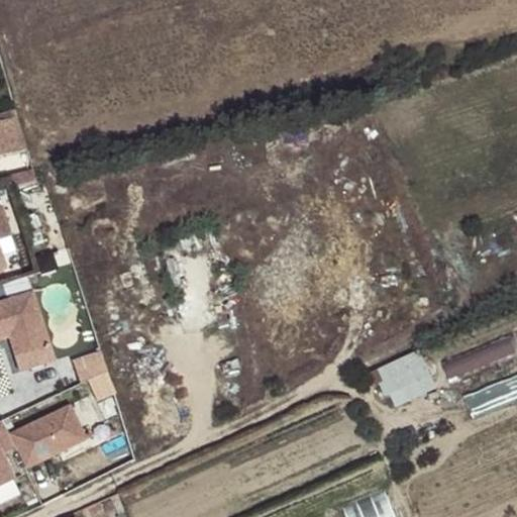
[(0,157),(26,149),(17,117),(0,122),(0,157)]
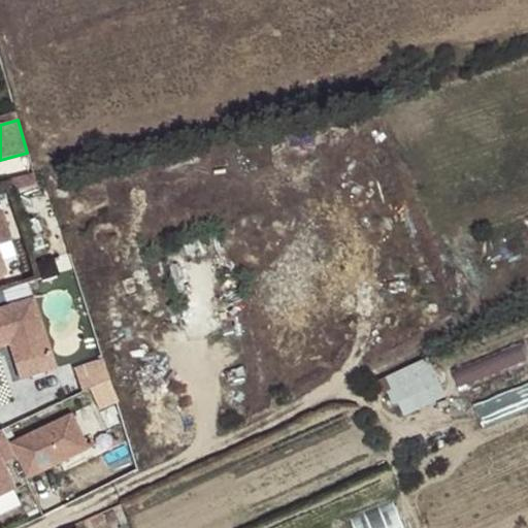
[(0,243),(11,240),(1,209),(0,209),(0,274),(5,272),(0,257),(0,243)]
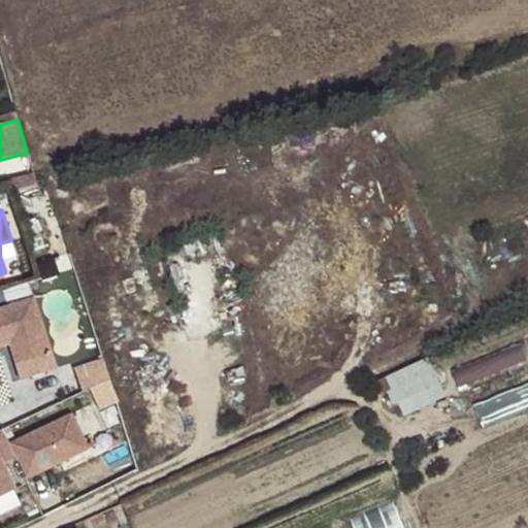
[(35,301),(0,310),(0,348),(11,343),(20,365),(55,356),(35,301)]
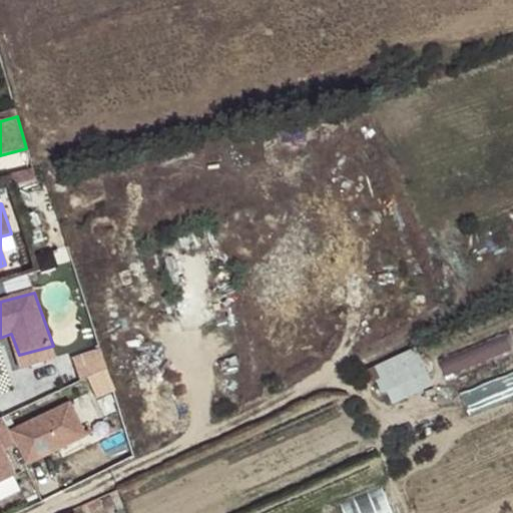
[(102,346),(78,354),(93,397),(116,390),(102,346)]
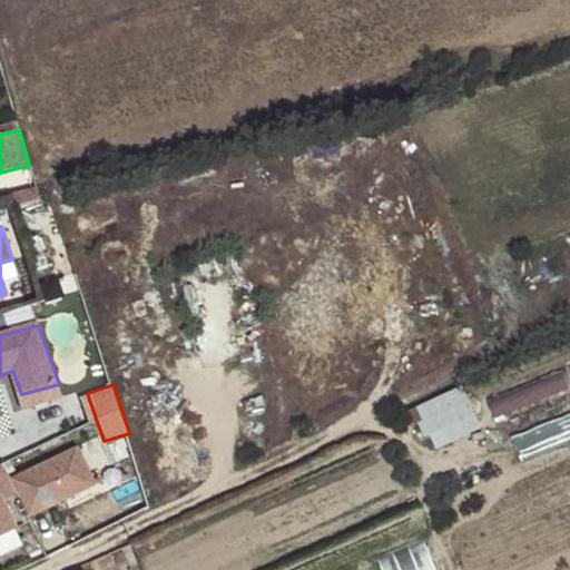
[(481,429),(462,389),(402,415),(409,431),(419,426),(424,439),(430,436),(435,450),(481,429)]
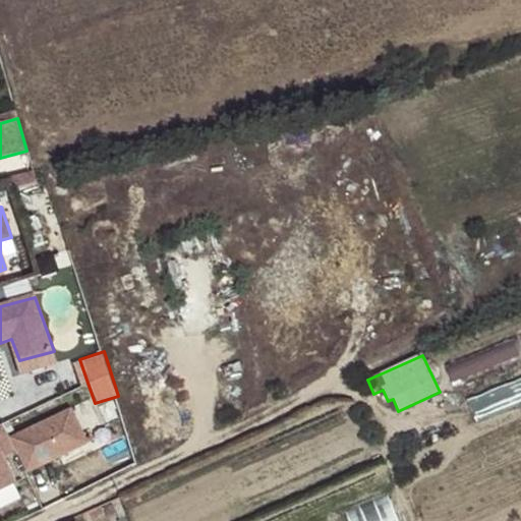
[(520,378),(469,398),(477,418),(520,400),(520,378)]
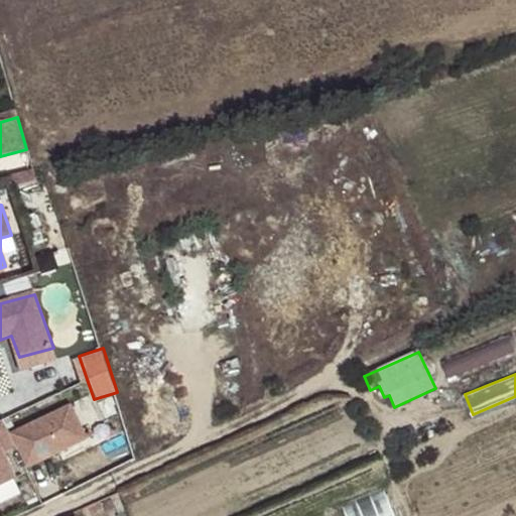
[(71,402),(11,428),(28,468),(88,441),(71,402)]
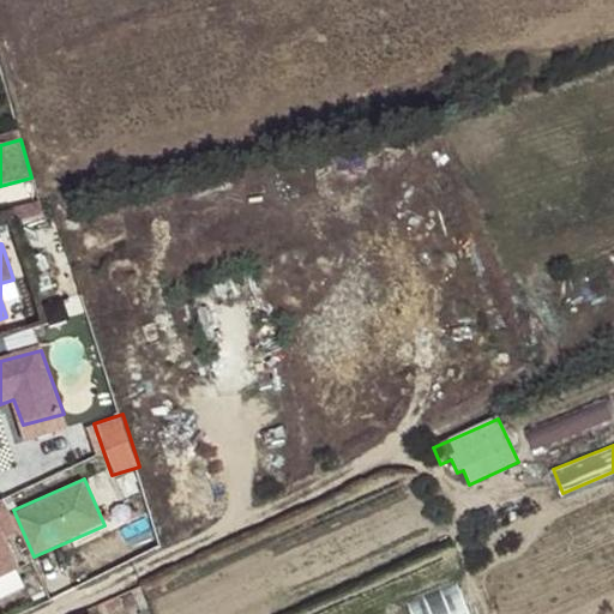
[(1,505),(0,505),(0,584),(20,576),(10,551),(20,545),(1,505)]
